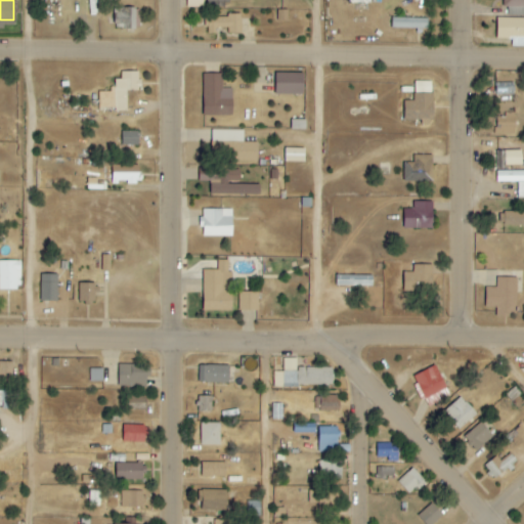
[(523,16),(523,0),(503,0),(503,8),(508,8),(508,16),(523,16)]
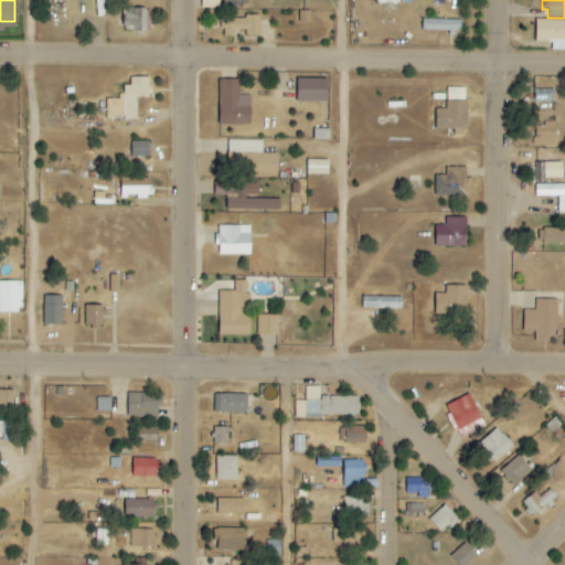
[(150,10),(123,10),(124,32),(150,31),(150,10)]
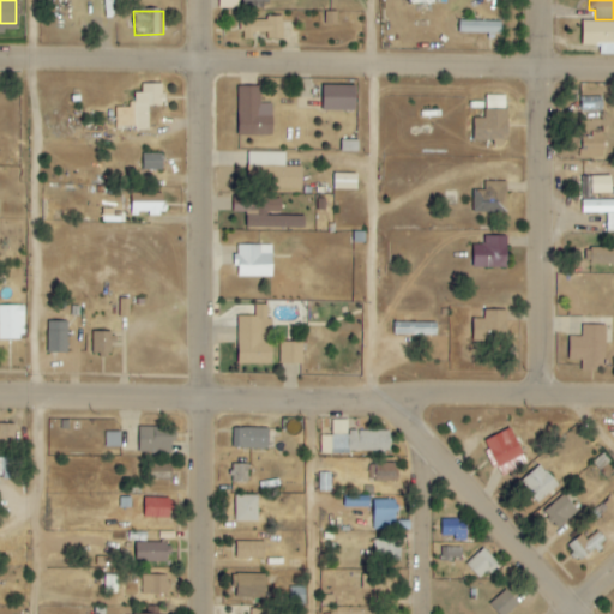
[(282,19),(240,19),(240,41),(253,41),(253,34),(266,32),(266,40),(282,40),(282,19)]
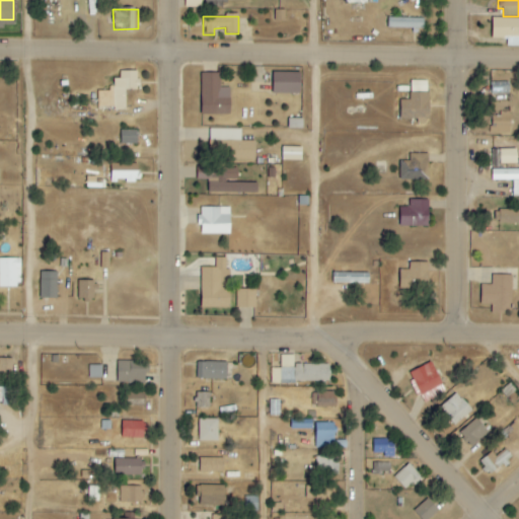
[(423,17),(385,17),(385,27),(423,27),(423,17)]
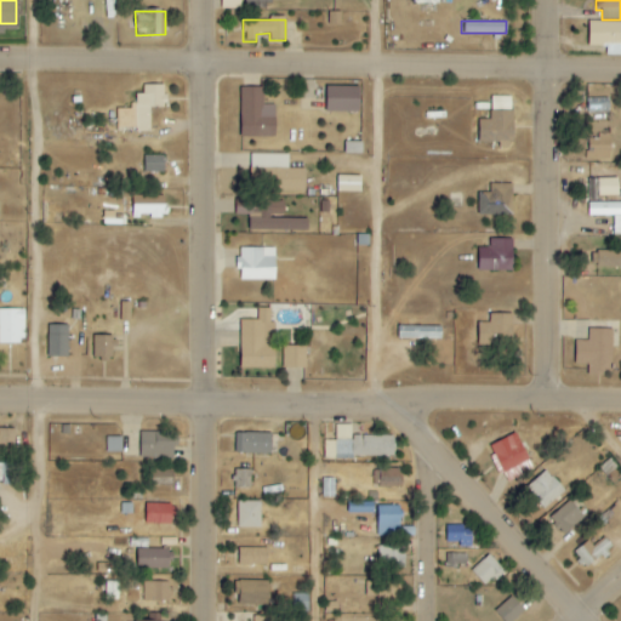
[(620,56),(620,21),(590,21),(588,46),(607,47),(607,56),(620,56)]
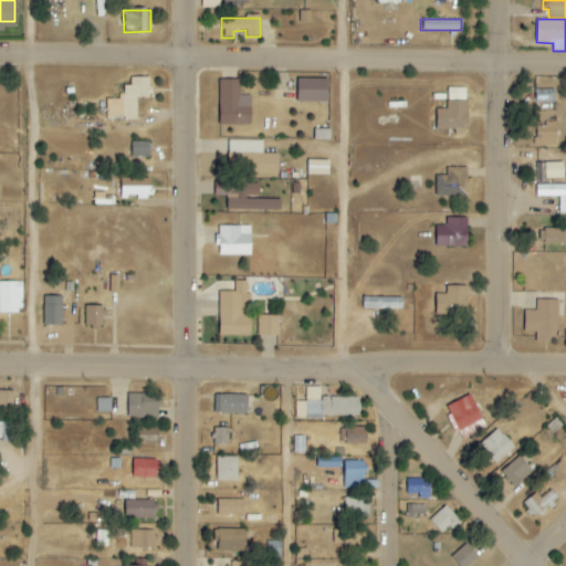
[(106,118),(137,118),(137,98),(152,98),(152,77),(130,77),(130,85),(122,85),(122,100),(106,100),(106,118)]
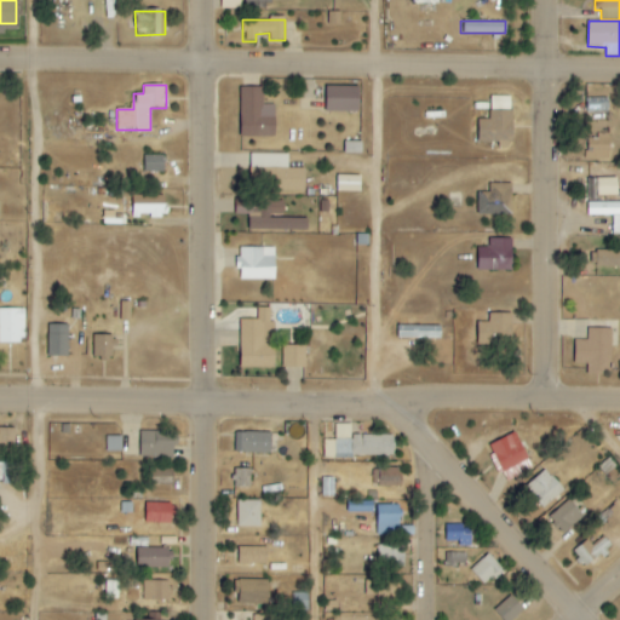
[(273,104),(262,104),(262,87),(239,87),(239,136),(273,136),(273,104)]
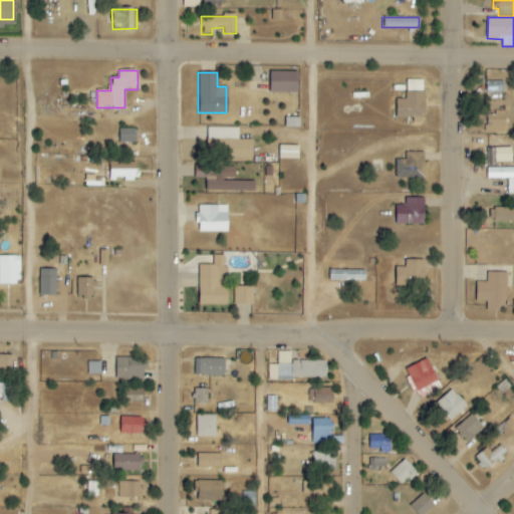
[(295,91),(295,72),(270,72),(270,91),(295,91)]
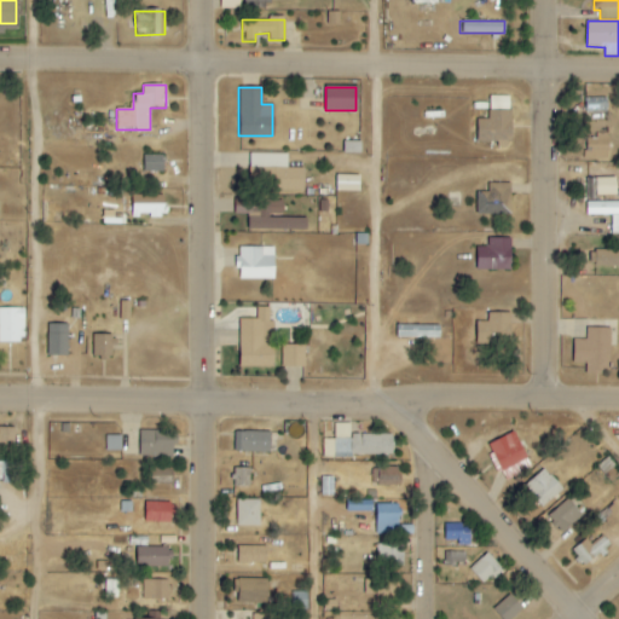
[(512,110),(489,110),(489,120),(478,120),(478,143),(497,143),(497,148),(510,148),(512,110)]
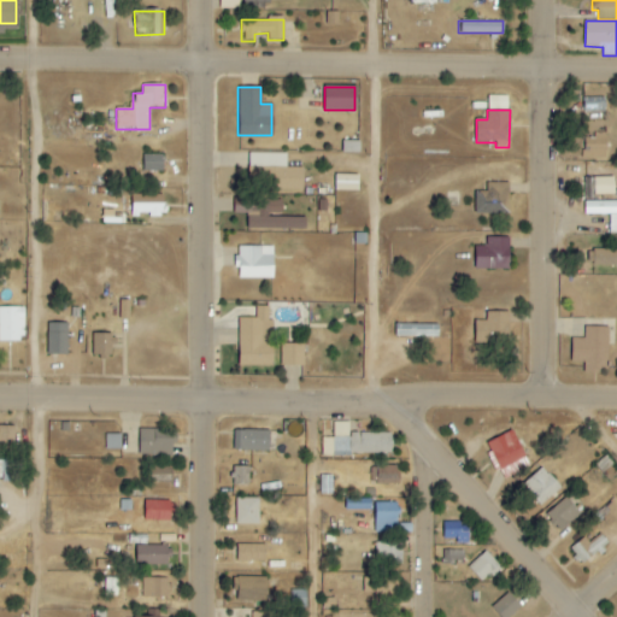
[(606,133),(593,133),(593,139),(583,139),(583,158),(606,158),(606,133)]
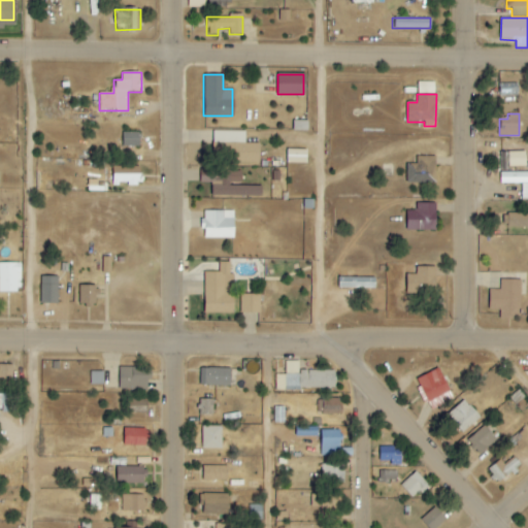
[(259,163),(260,144),(245,143),(245,132),(215,131),(213,142),(233,143),(233,162),(259,163)]
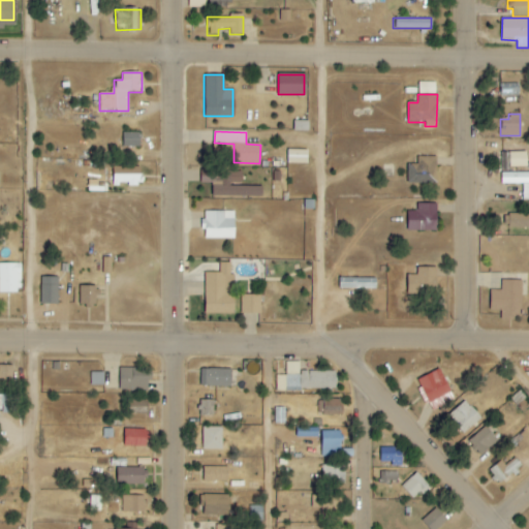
[(139,147),(139,133),(122,133),(122,147),(139,147)]
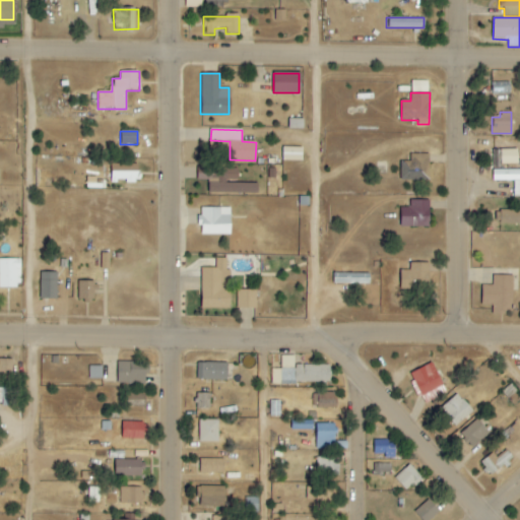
[(302,161),(302,147),(282,148),(282,161),(302,161)]
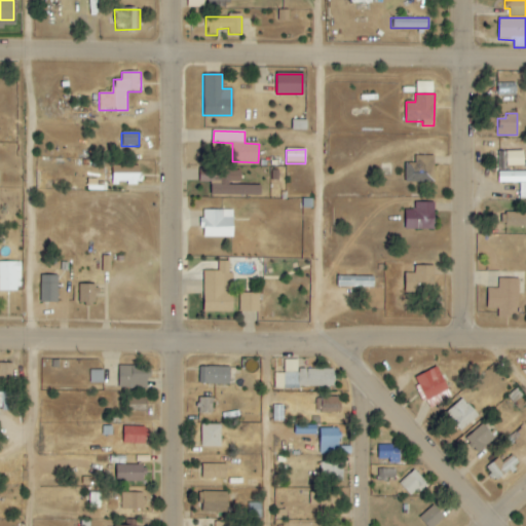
[(434,182),(434,155),(414,155),(414,163),(404,163),(404,182),(434,182)]
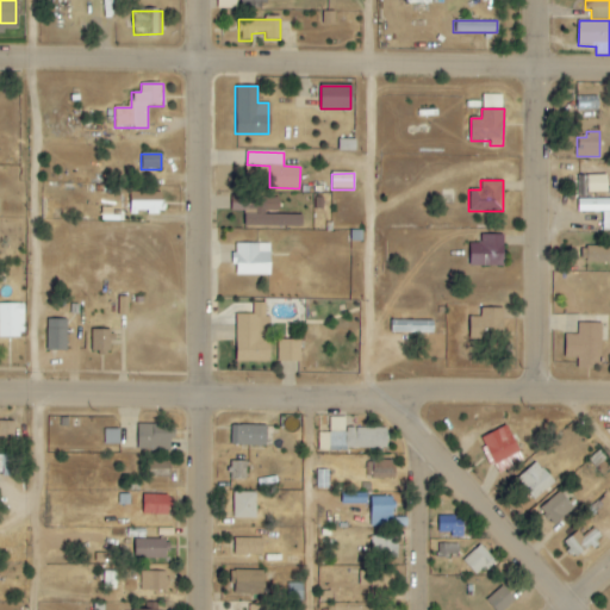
[(162,193),(130,193),(130,215),(162,213),(162,193)]
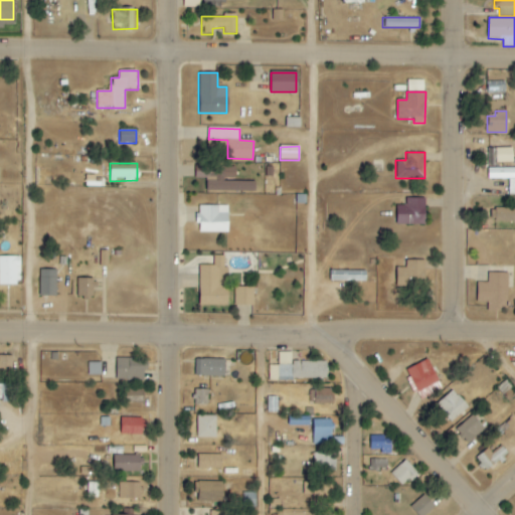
[(254,192),(255,182),(235,182),(235,167),(215,167),(215,181),(206,181),(206,191),(254,192)]
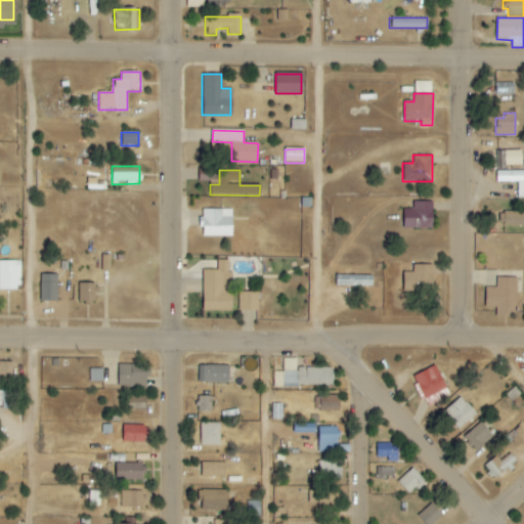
[(523,171),(495,172),(496,182),(517,182),(518,199),(523,198),(523,171)]
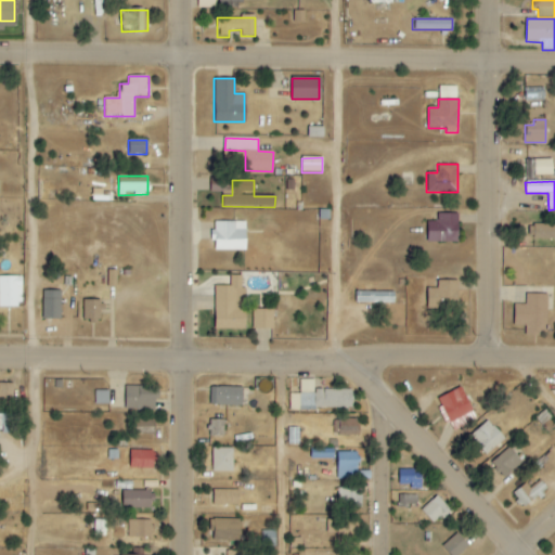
[(457,213),(437,213),(437,222),(426,222),(426,242),(457,242),(457,213)]
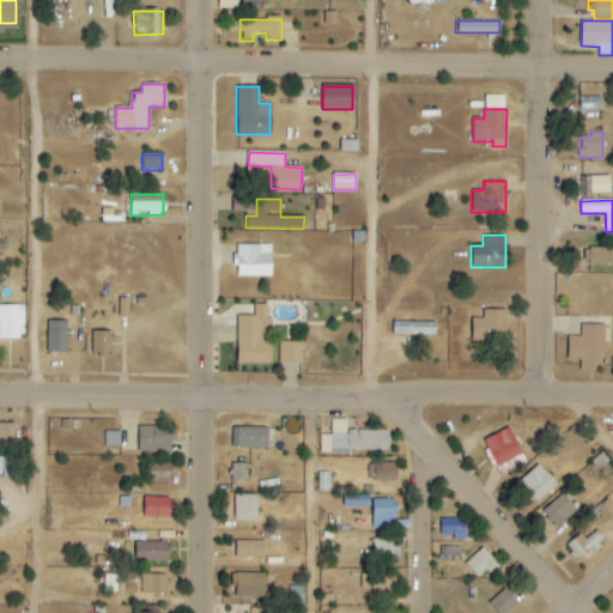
[(236,278),(272,278),(272,246),(235,246),(236,278)]
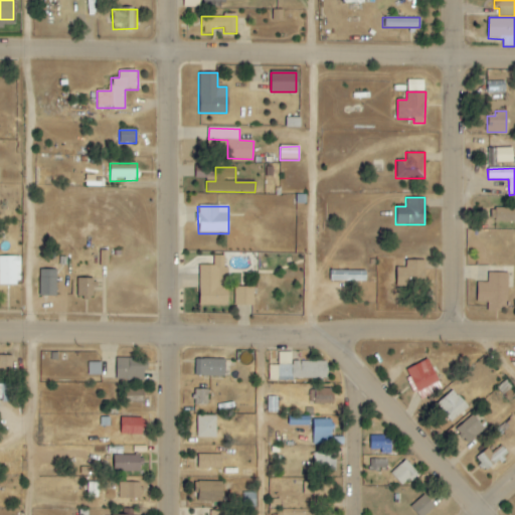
[(514,207),(491,209),(491,221),(514,220),(514,207)]
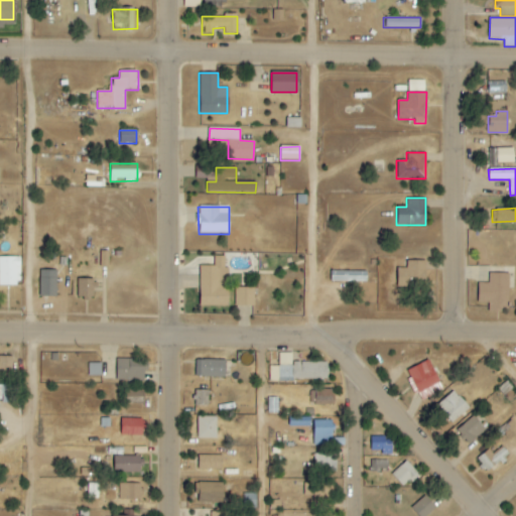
[(108,267),(109,252),(101,252),(101,267),(108,267)]
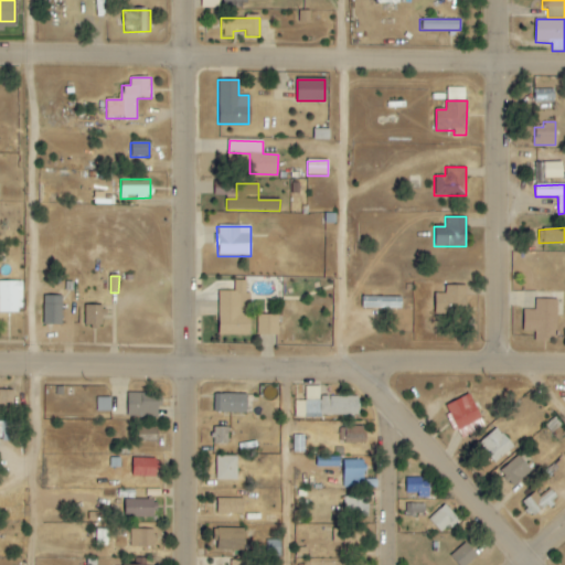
[(0,313),(21,313),(21,283),(0,281),(0,313)]
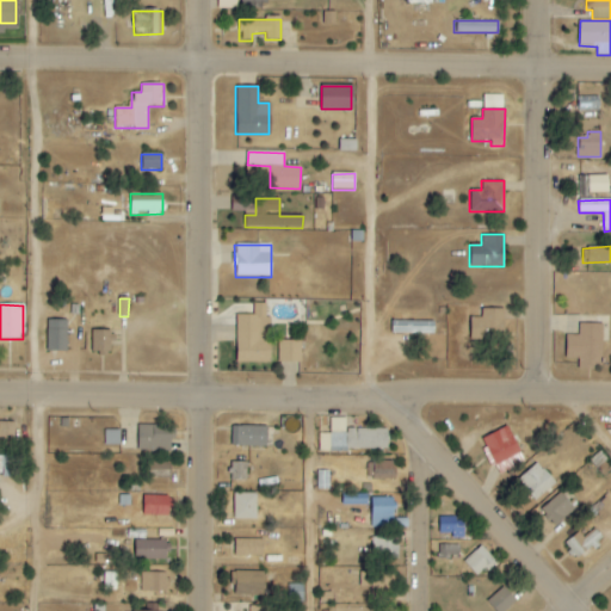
[(270,363),(271,318),(266,316),(266,304),(254,304),(253,316),(236,315),(235,363),(270,363)]
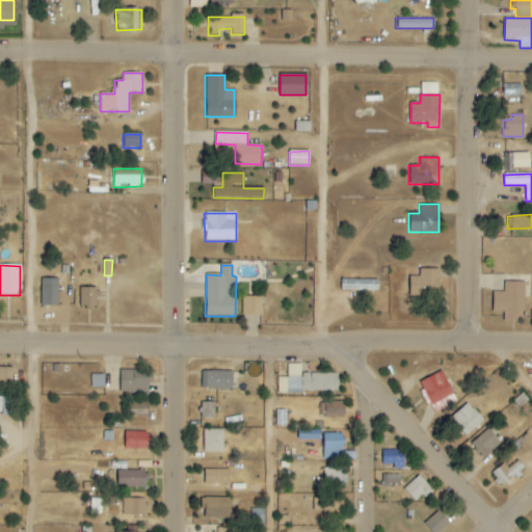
[(439,269),(419,270),(420,277),(409,277),(409,295),(440,295),(439,269)]
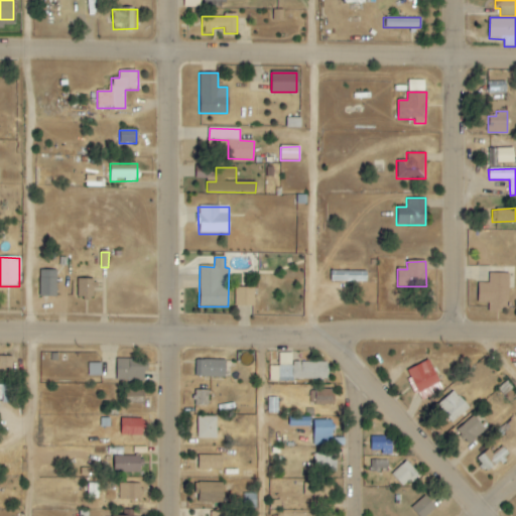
[(55,297),(56,271),(39,270),(38,296),(55,297)]
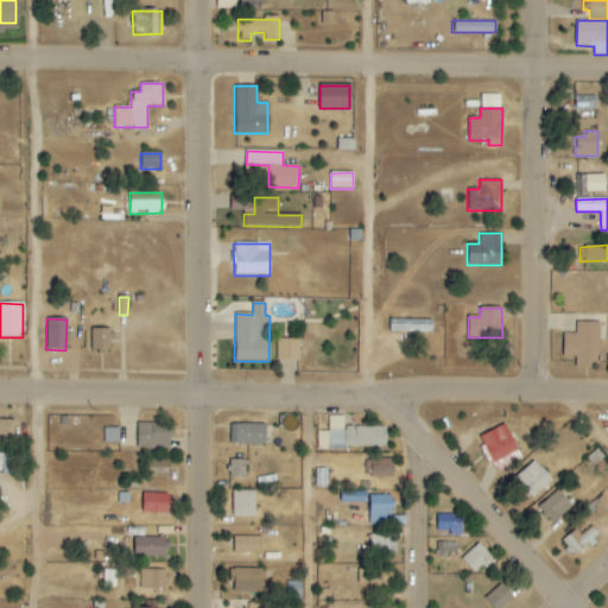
[(390,331),(431,334),(432,321),(390,320),(390,331)]
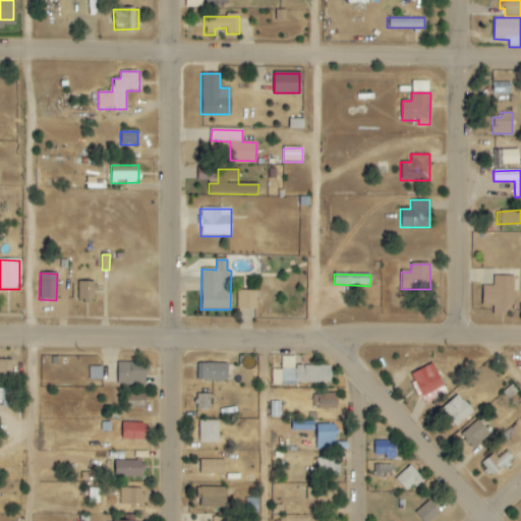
[(514,277),(494,276),(494,287),(483,287),(482,306),(494,306),(494,315),(513,315),(514,277)]
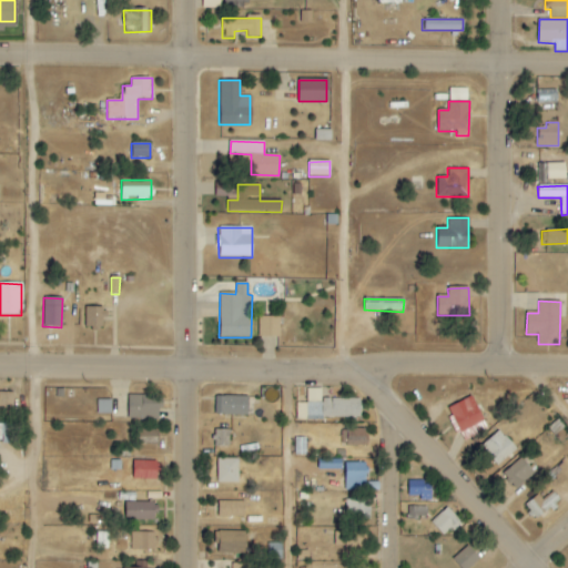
[(84,330),(102,330),(103,320),(104,320),(105,307),(84,307),(84,330)]
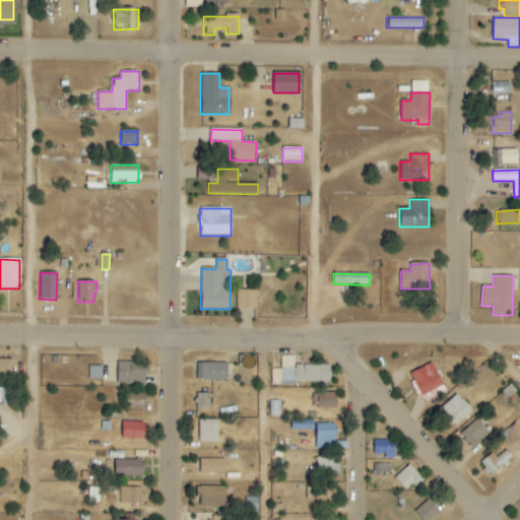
[(237,309),(256,309),(256,290),(237,290),(237,309)]
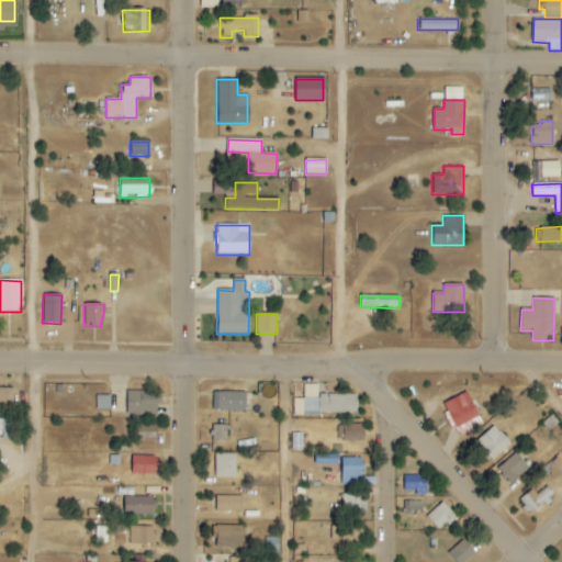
[(293,414),(357,415),(357,394),(318,394),(318,384),(304,384),(303,398),(293,398),(293,414)]
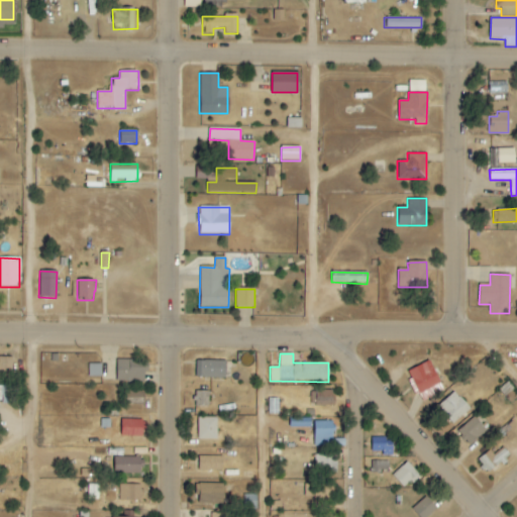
[(2,376),(12,377),(12,357),(0,356),(0,372),(2,372),(2,376)]
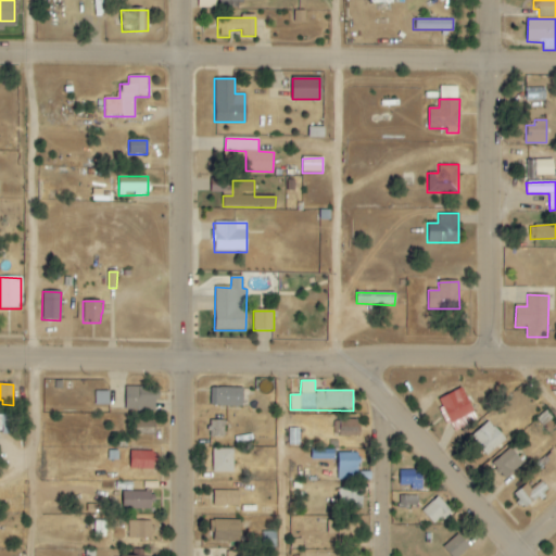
[(139,387),(126,387),(126,409),(154,411),(155,395),(139,394),(139,387)]
